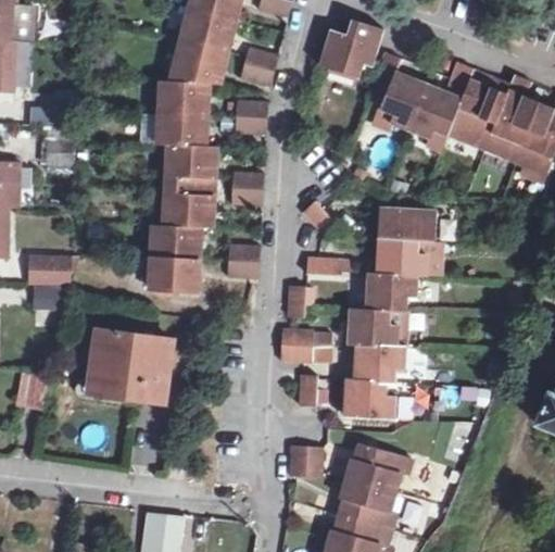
[(0,83),(2,83),(4,37),(11,37),(12,20),(16,20),(16,0),(0,0),(0,83)]
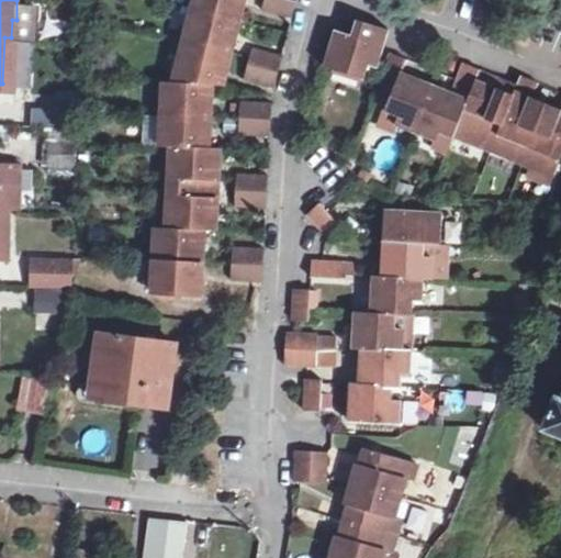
[(201,0),(191,37),(198,41),(193,55),(187,55),(179,81),(169,80),(165,143),(176,144),(174,171),(171,200),(169,227),(159,227),(155,289),(201,292),(202,280),(204,242),(205,230),(216,230),(217,218),(221,162),(222,148),(212,147),(213,136),(216,95),(217,85),(225,86),(227,75),(238,40),(249,0),(201,0)]
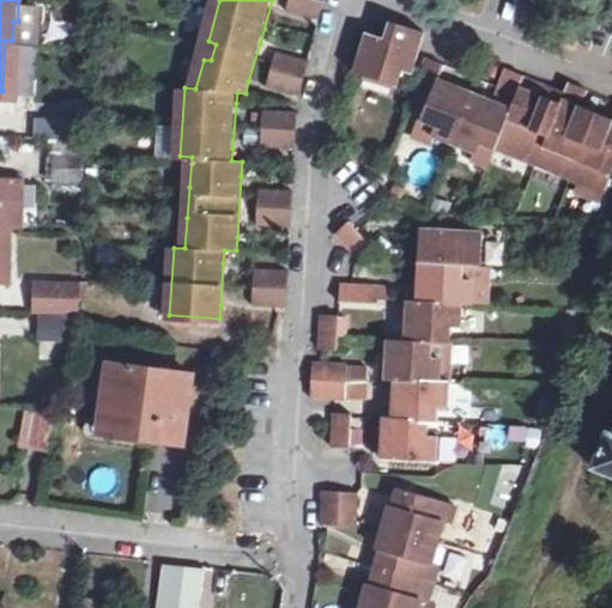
[(329,2),(320,0),(297,0),(296,10),(325,18),(329,2)]
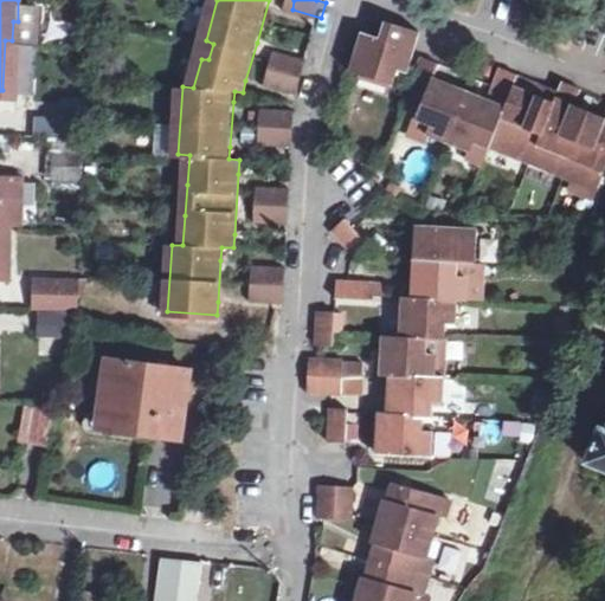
[(383,40),(369,37),(365,51),(358,49),(351,71),(392,83),(396,69),(405,71),(416,32),(387,24),(383,40)]
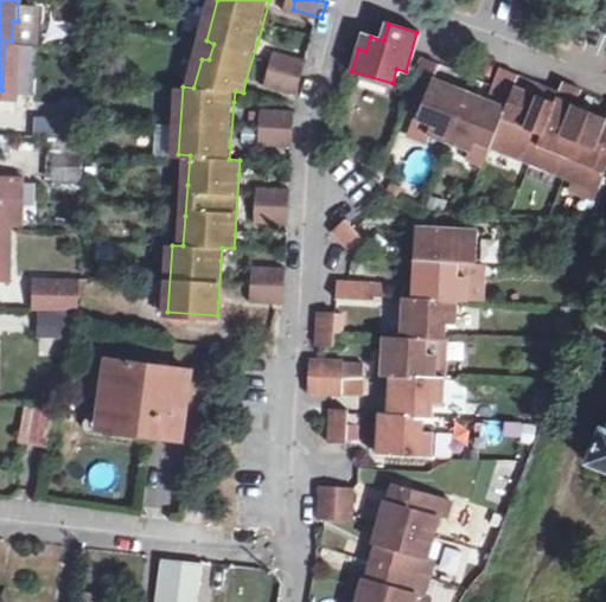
[(269,45),(261,81),(297,89),(305,53),(269,45)]
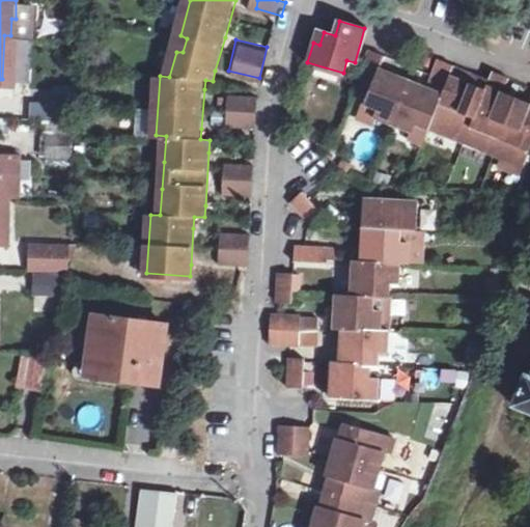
[(382,57),(369,52),(360,78),(373,83),(365,105),(377,110),(373,118),(410,132),(412,123),(521,166),(529,142),(529,101),(529,104),(521,125),(492,112),(499,92),(504,78),(491,72),(487,80),(472,75),(468,84),(464,96),(455,93),(461,81),(447,77),(441,94),(421,86),(418,94),(393,85),(396,77),(378,71),(382,57)]
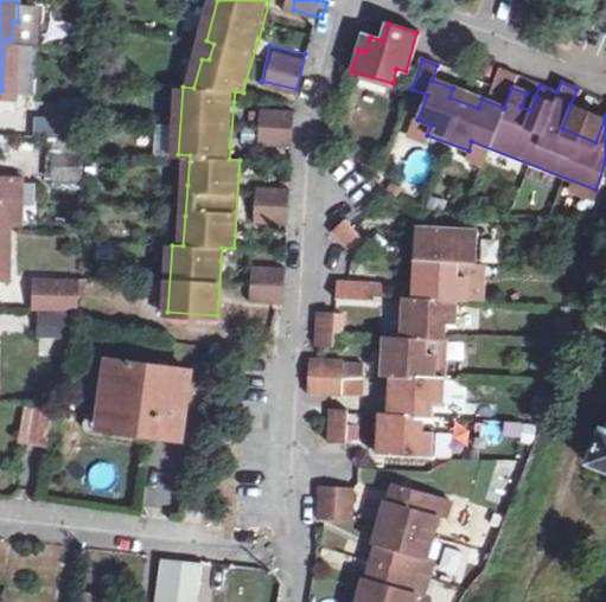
[(495,63),(490,90),(506,94),(511,65),(495,63)]
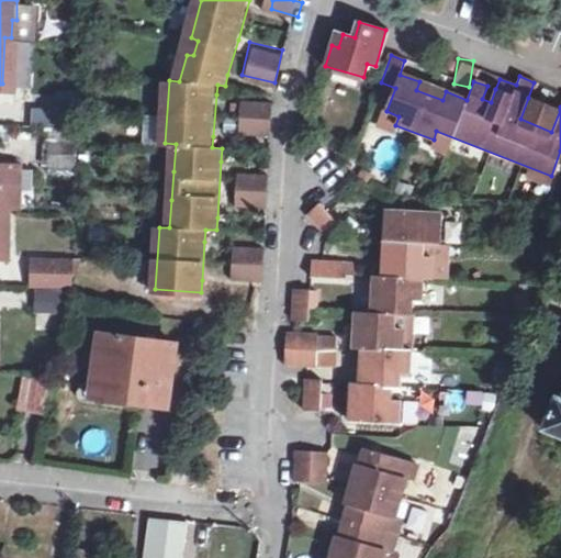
[(446,91),(419,81),(416,90),(442,100),(446,91)]
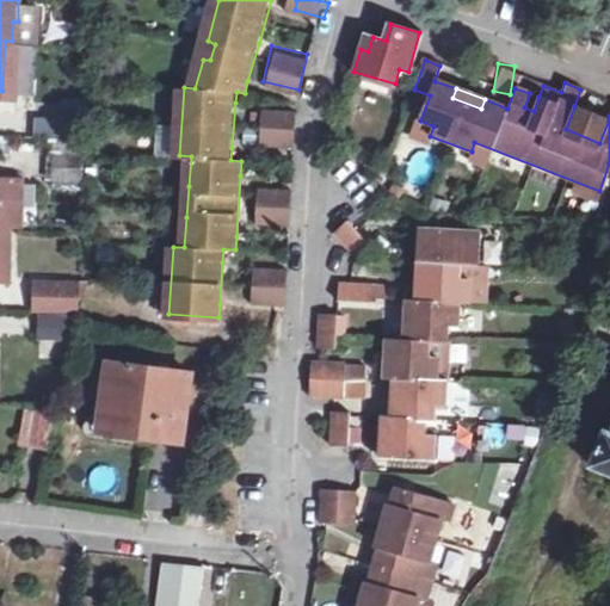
[(538,97),(530,93),(524,107),(534,111),(538,97)]
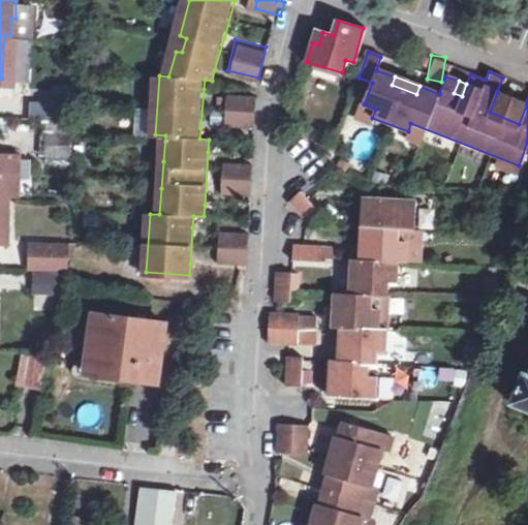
[(527,103),(497,92),(490,112),(519,124),(527,103)]
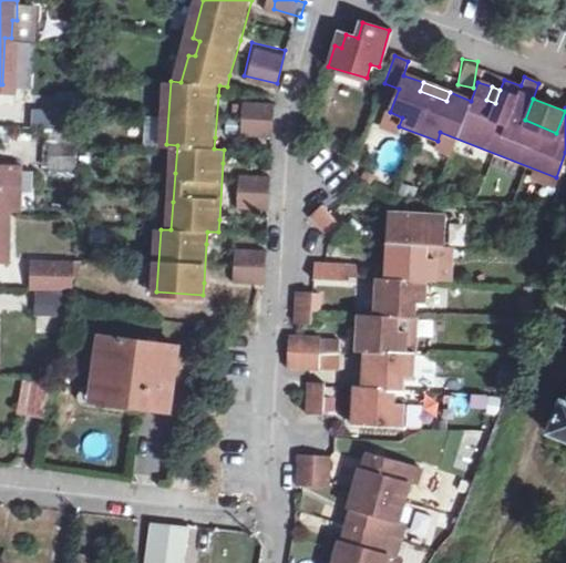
[(277,103),(249,101),(247,130),(276,132),(277,103)]
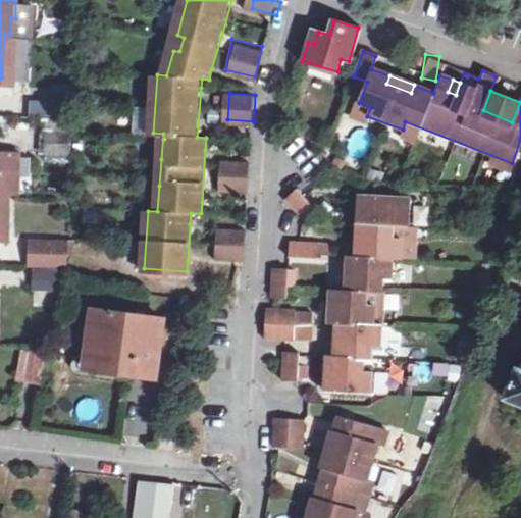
[(60,100),(34,99),(34,115),(60,116),(60,100)]
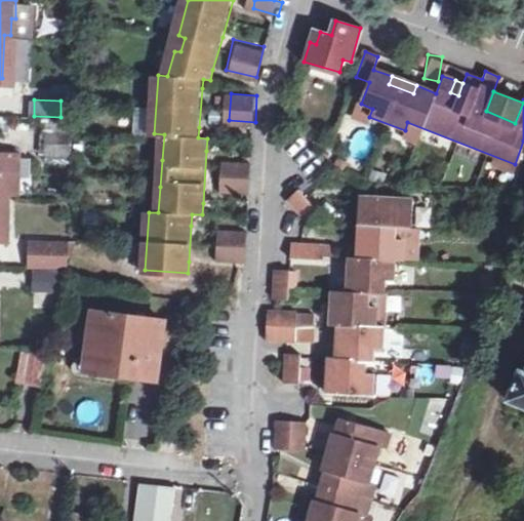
[(164,134),(154,133),(152,160),(162,160),(164,134)]
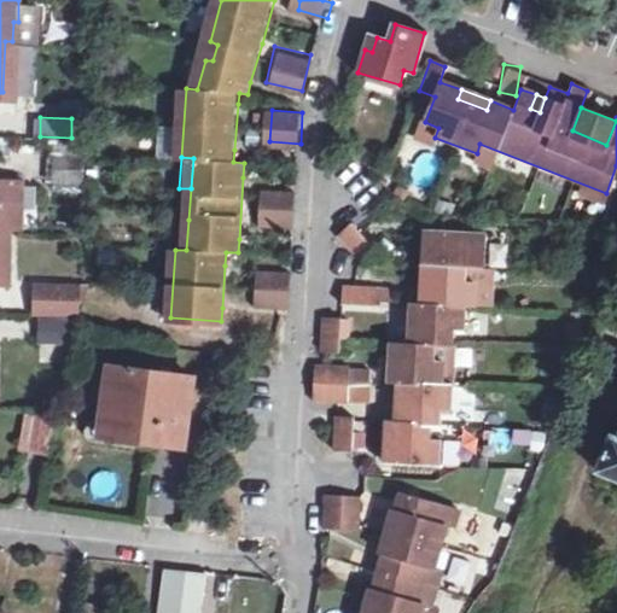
[(0,278),(7,279),(9,228),(17,227),(17,205),(23,205),(22,176),(0,175),(0,278)]
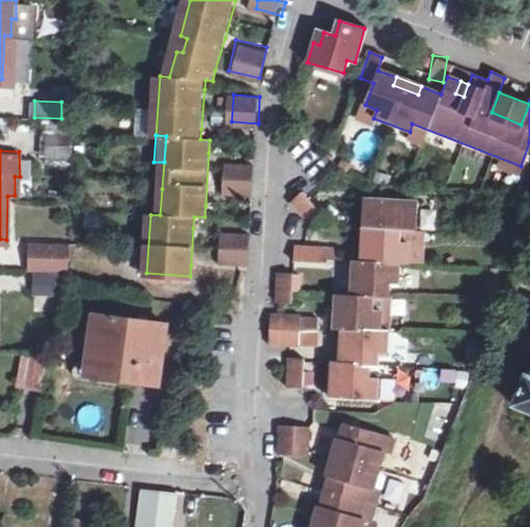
[(255,168),(229,166),(228,193),(254,195),(255,168)]
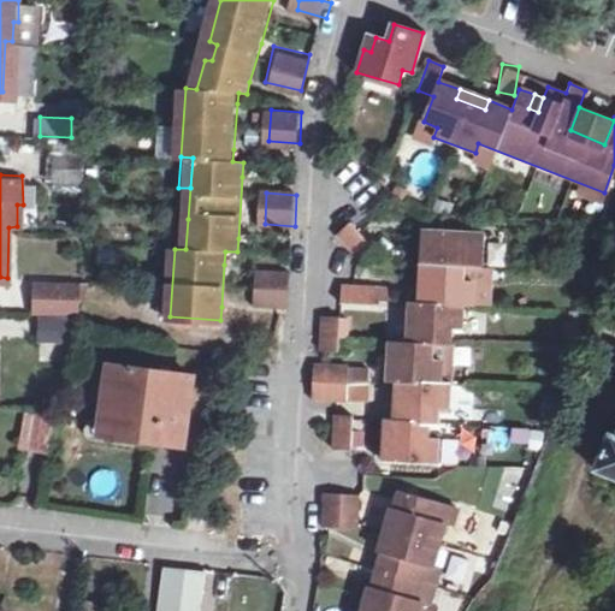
[(185,249),(188,219),(177,218),(175,249),(185,249)]
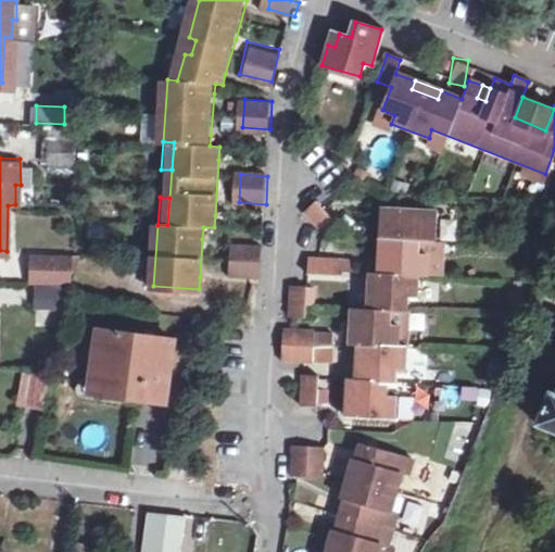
[(335,223),(315,200),(304,211),(324,233),(335,223)]
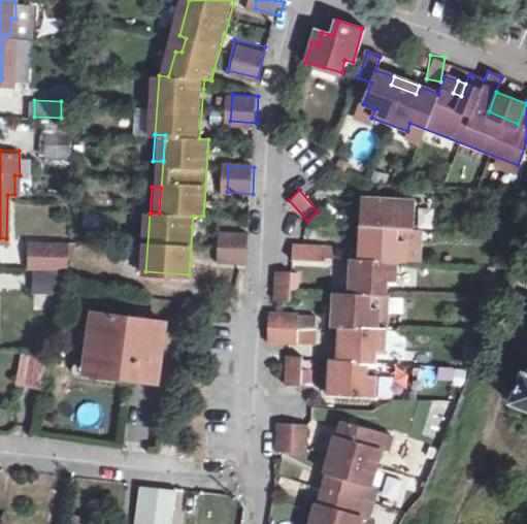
[(413,199),(359,195),(357,243),(365,243),(364,260),(356,260),(356,270),(348,270),(348,291),(330,291),(329,313),(335,313),(334,324),(341,325),(340,338),(333,338),(332,358),(327,358),(326,381),(331,381),(331,391),(369,392),(370,375),(363,375),(364,360),(371,360),(372,346),(380,346),(381,326),(373,326),(374,307),(367,307),(367,292),(385,293),(386,280),(395,280),(396,260),(403,260),(403,240),(397,239),(397,224),(410,225),(413,199)]
